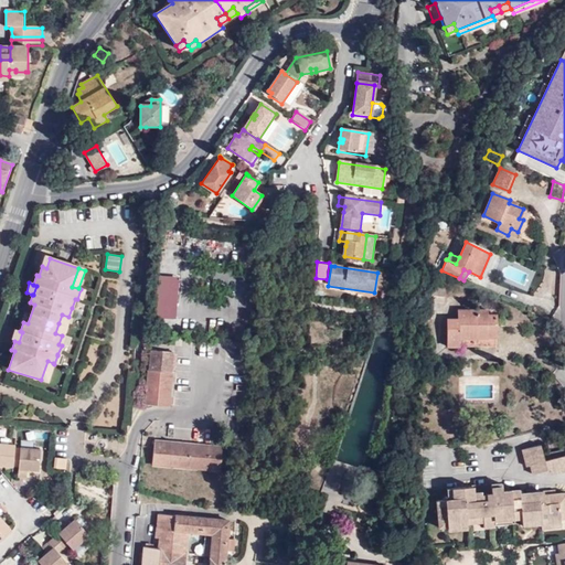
[(496,315),(487,315),(487,317),(478,317),(478,310),(458,310),(458,320),(447,320),(447,347),(458,347),(459,339),(487,339),(488,327),(496,328),(496,315)]
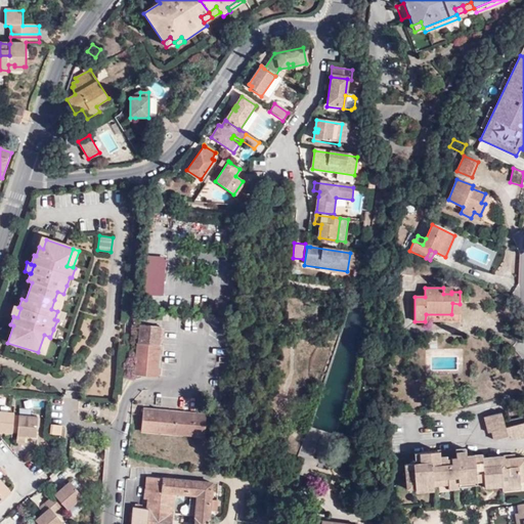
[(54,300),(60,302),(63,294),(57,292),(54,300)]
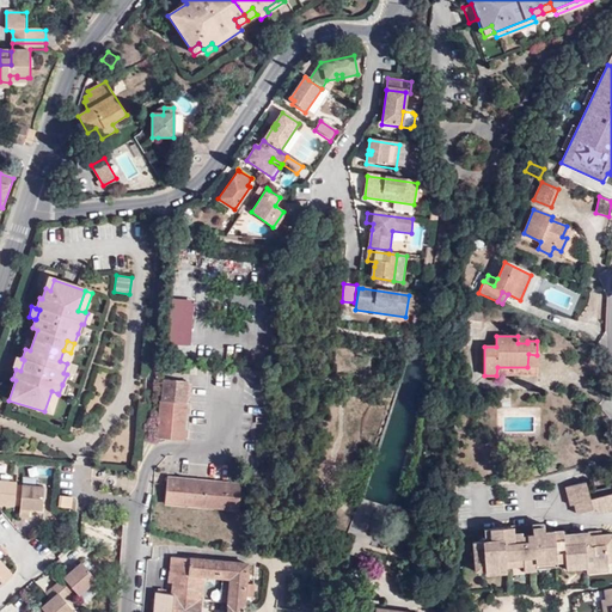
[(60,361),(67,363),(71,353),(63,350),(60,361)]
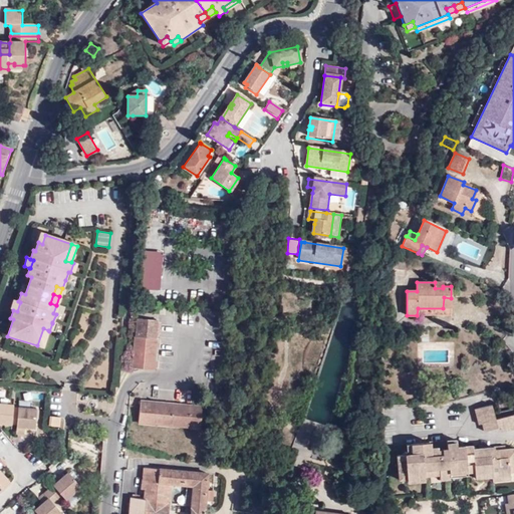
[(451,315),(451,298),(444,297),(443,308),(418,308),(417,315),(451,315)]
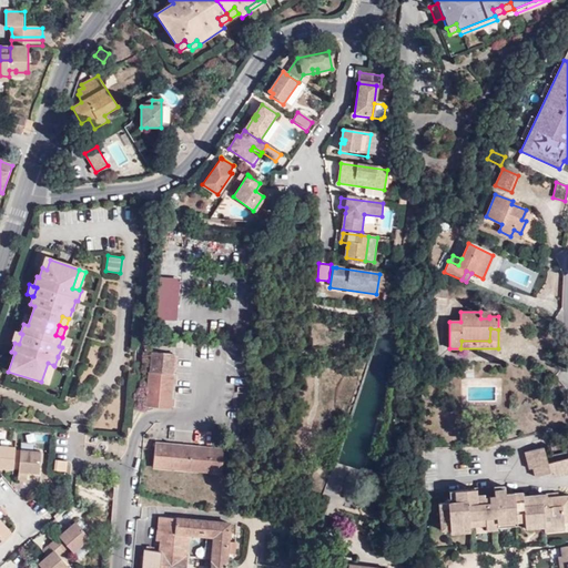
[(22,334),(20,333),(13,331),(11,341),(14,343),(19,344),(22,334)]
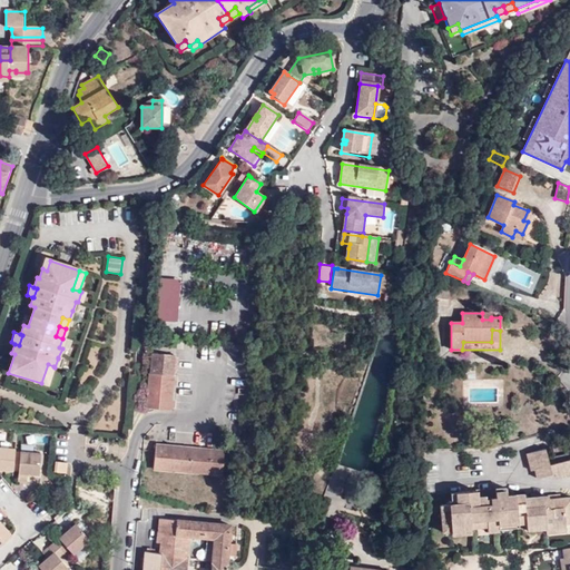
[(153,337),(151,346),(176,347),(176,340),(153,337)]
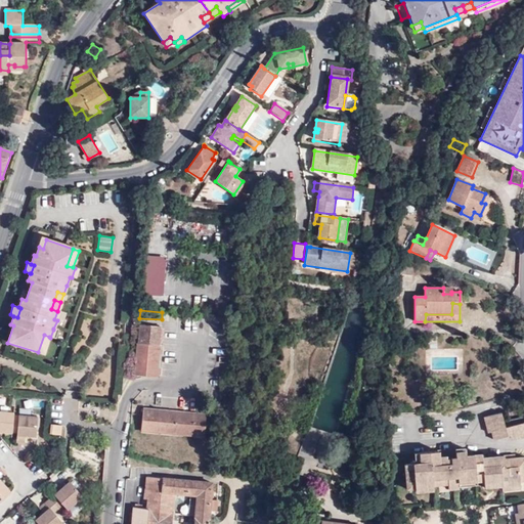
[(139,323),(137,344),(160,345),(161,325),(139,323)]
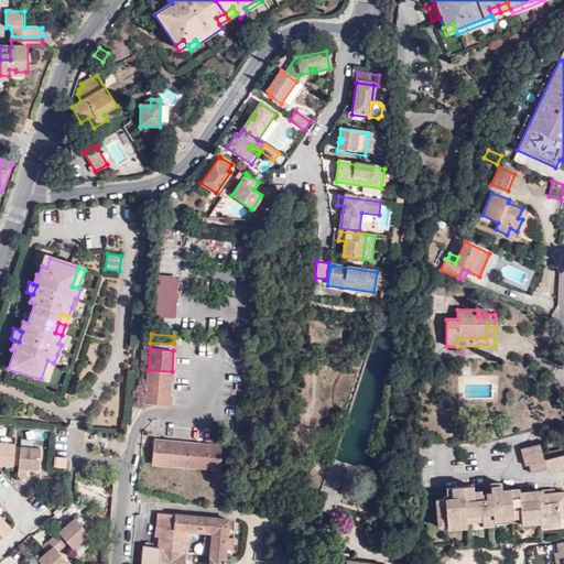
[(47,360),(41,379),(46,381),(53,362),(47,360)]
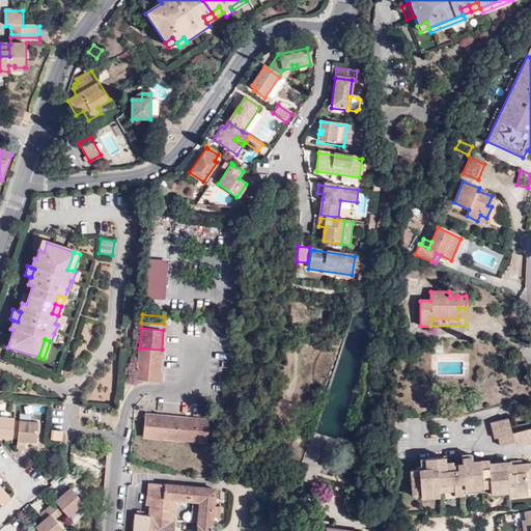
[(137,381),(159,382),(162,350),(139,348),(137,381)]
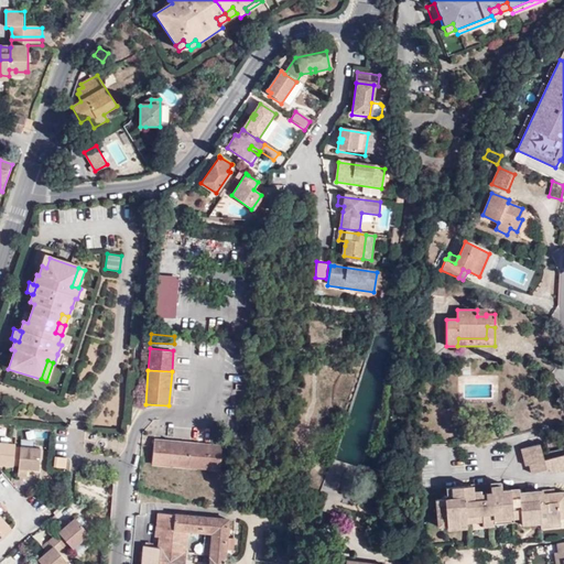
[(223,447),(153,440),(151,465),(219,472),(223,447)]
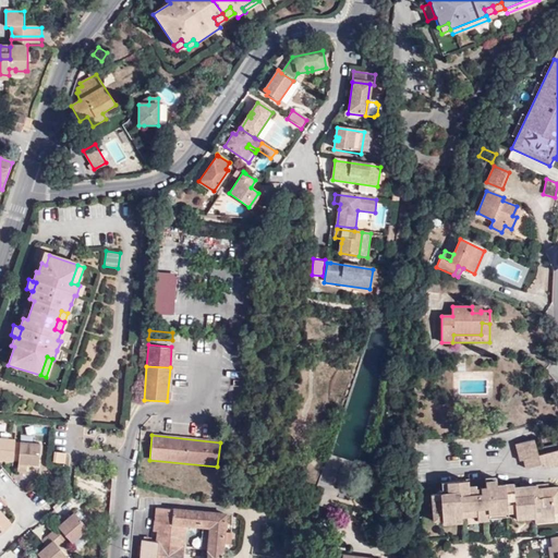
[(0,460),(13,461),(14,448),(14,440),(0,438),(0,460)]
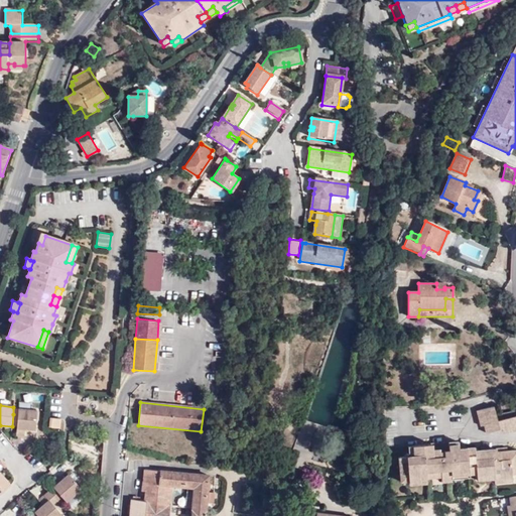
[(515,416),(496,422),(492,407),(475,411),(479,427),(483,426),(485,434),(500,430),(503,433),(505,434),(515,430),(515,416)]
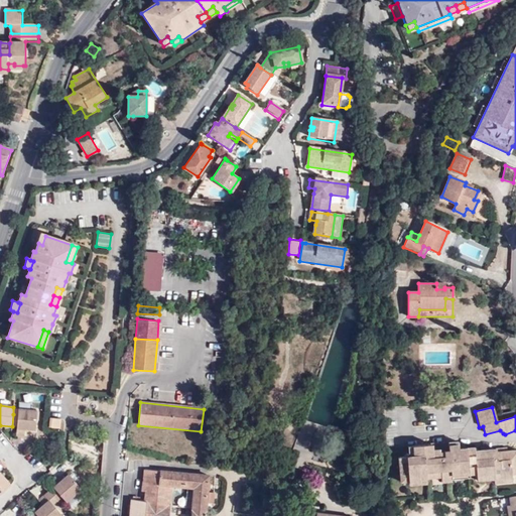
[(18,415),(17,427),(16,436),(24,436),(25,430),(35,430),(37,411),(19,410),(18,415)]
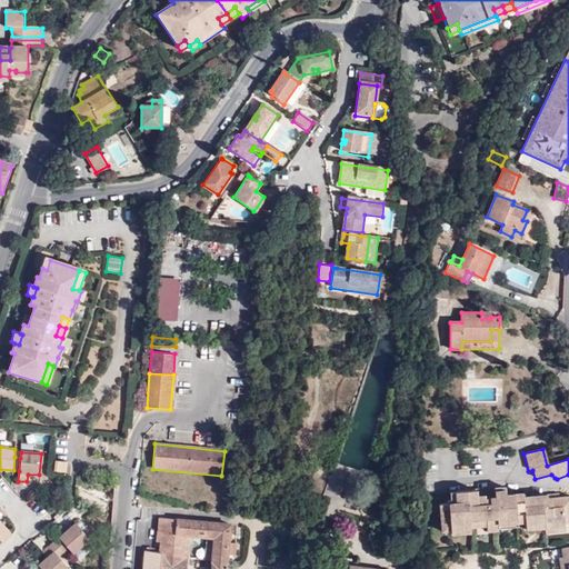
[(66,473),(67,463),(56,461),(55,471),(66,473)]
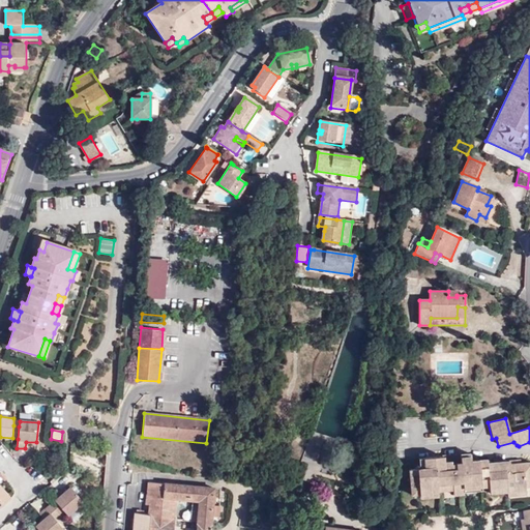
[(514,492),(526,492),(526,488),(529,487),(529,463),(522,464),(521,461),(512,462),(512,465),(505,465),(505,462),(487,464),(487,461),(471,462),(471,454),(461,455),(461,460),(455,461),(457,468),(450,468),(450,457),(424,459),(424,466),(419,467),(417,467),(417,469),(408,470),(411,496),(419,495),(419,496),(438,495),(438,491),(452,491),(463,490),(463,486),(469,486),(469,487),(481,486),(481,488),(489,488),(490,490),(500,489),(500,487),(507,486),(507,489),(514,488),(514,492)]
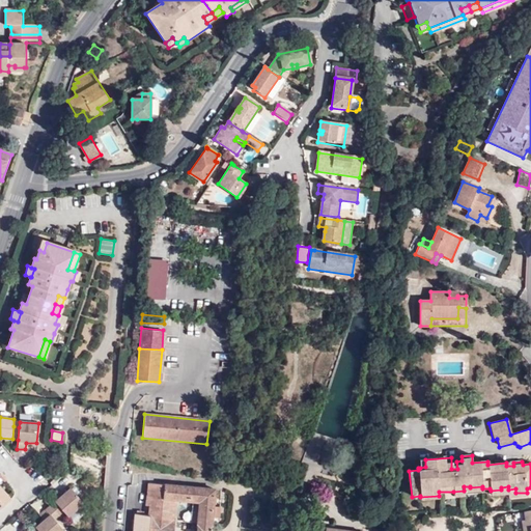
[(462,460),(462,456),(460,456),(451,457),(451,469),(457,469),(456,462),(462,460)]
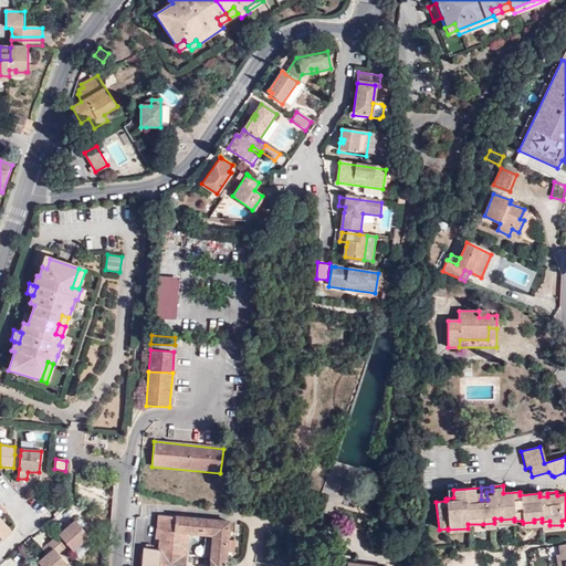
[(326,503),(327,498),(327,496),(318,494),(316,501),(326,503)]
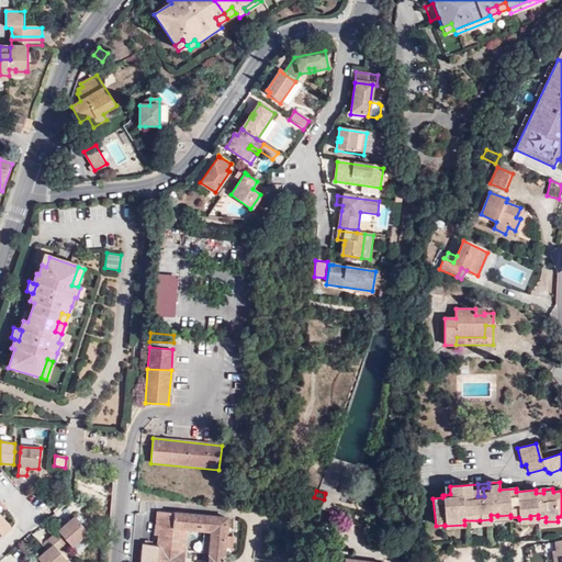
[(338,516),(341,505),(343,499),(325,494),(324,499),(322,510),(338,516)]
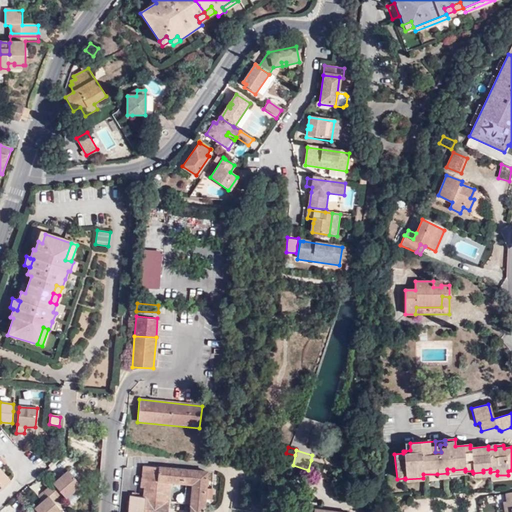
[(192,485),(190,504),(205,505),(205,499),(208,472),(143,466),(142,488),(145,488),(144,497),(169,501),(171,483),(192,485)]
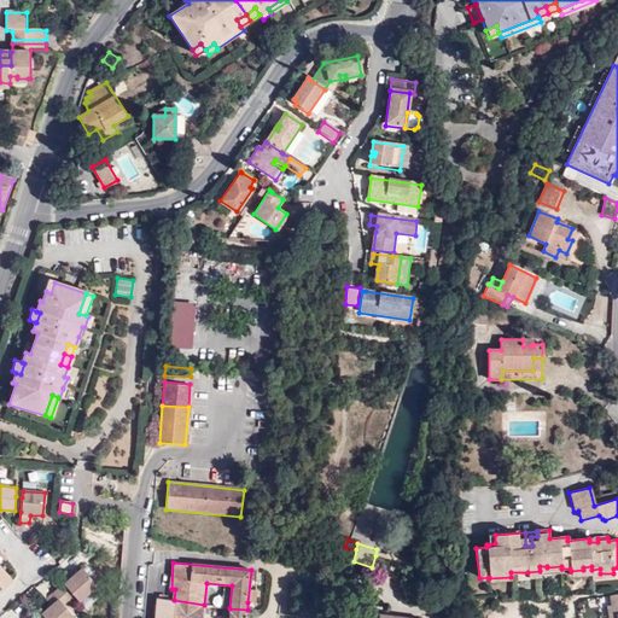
[(0,592),(12,582),(0,567),(0,592)]
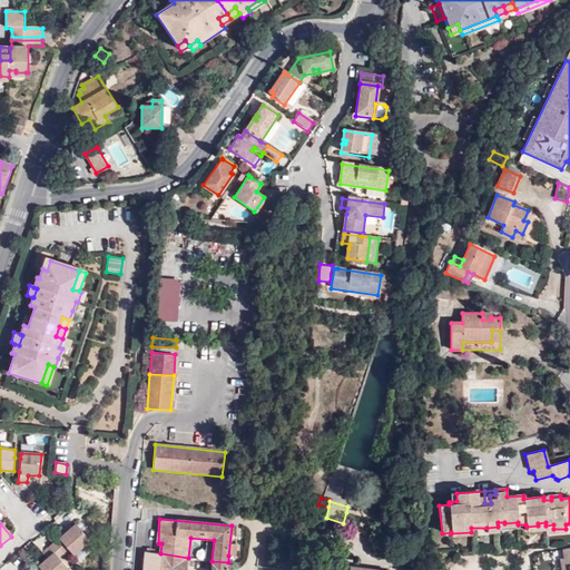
[(59,539),(69,550),(72,554),(90,540),(76,524),(70,529),(68,526),(64,530),(60,527),(53,532),(59,539)]
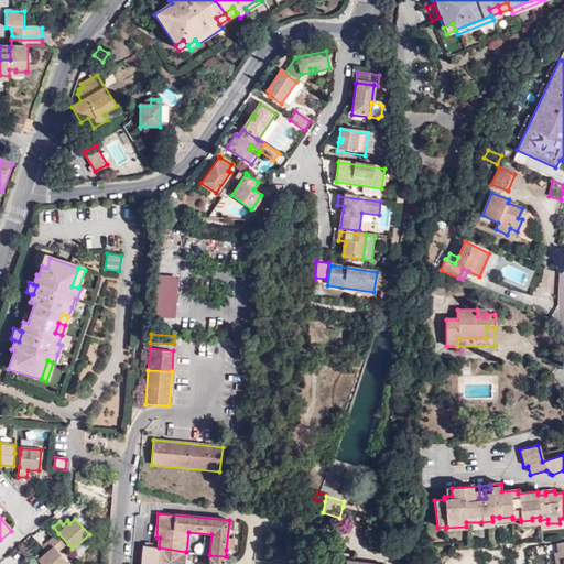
[(561,527),(560,523),(548,523),(548,519),(540,520),(540,523),(540,528),(561,527)]
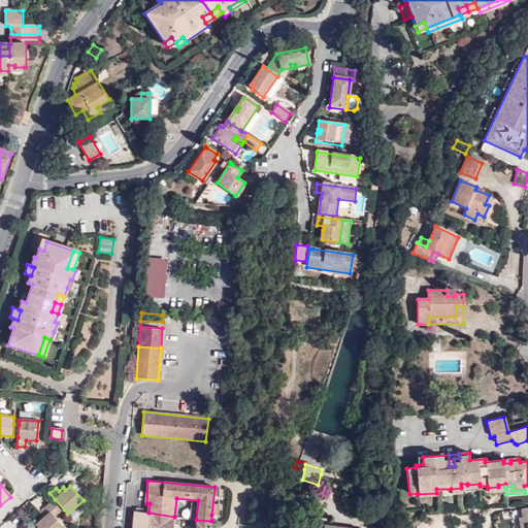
[(50,502),(59,513),(64,509),(55,499),(50,502)]
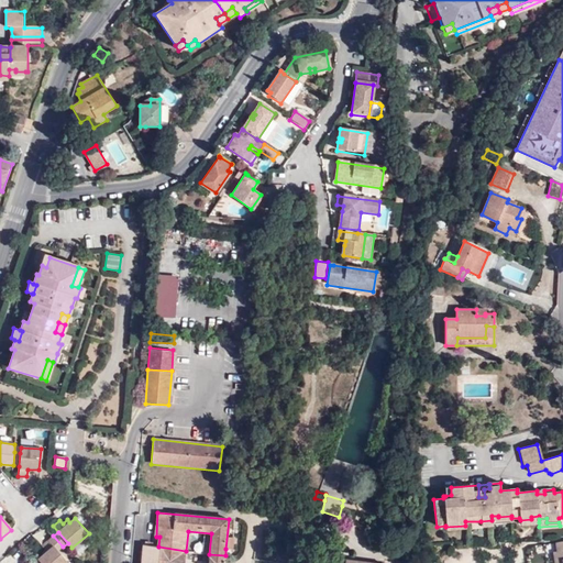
[(58,551),(63,547),(53,536),(48,540),(58,551)]
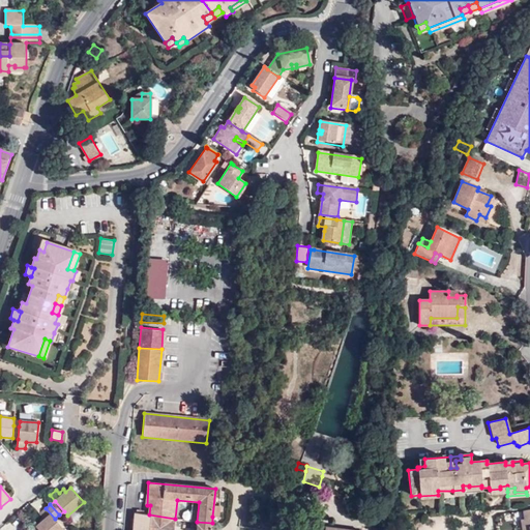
[(61,529),(63,529),(55,519),(46,508),(39,513),(43,520),(35,527),(38,529),(61,529)]
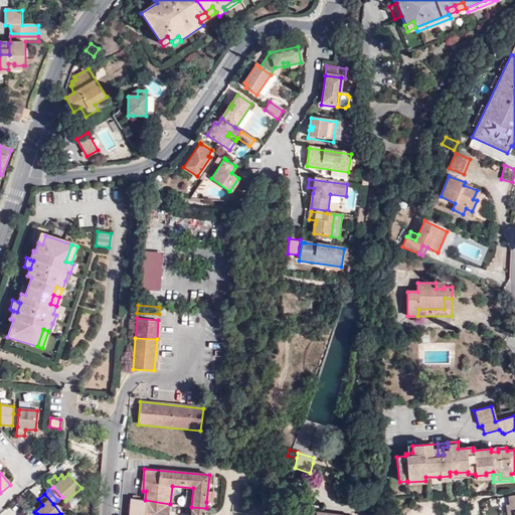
[(170,504),(145,500),(131,499),(129,514),(168,514),(170,505),(170,504)]
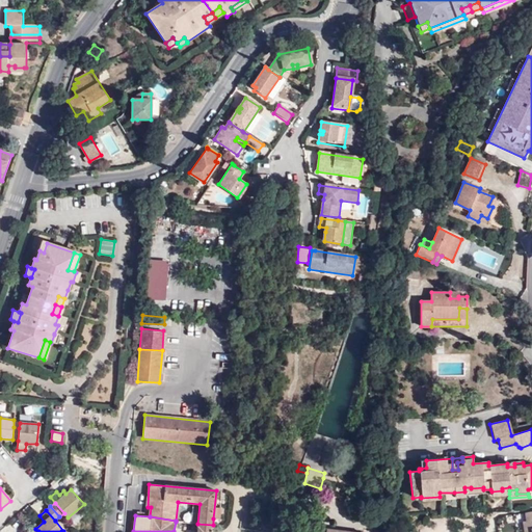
[(529,522),(526,522),(522,523),(523,531),(526,531),(526,530),(531,529),(529,522)]
